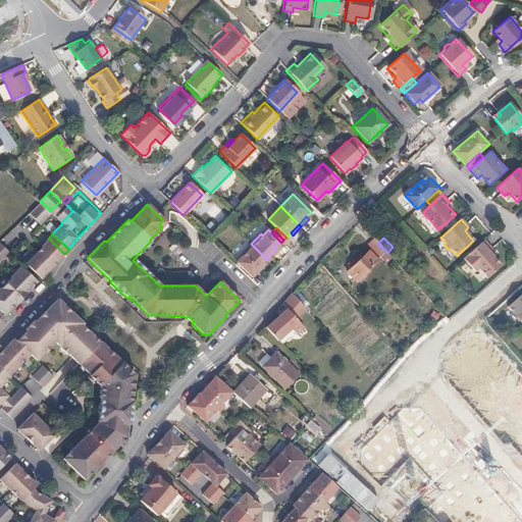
[(64,254),(49,239),(24,263),(41,278),(64,254)]
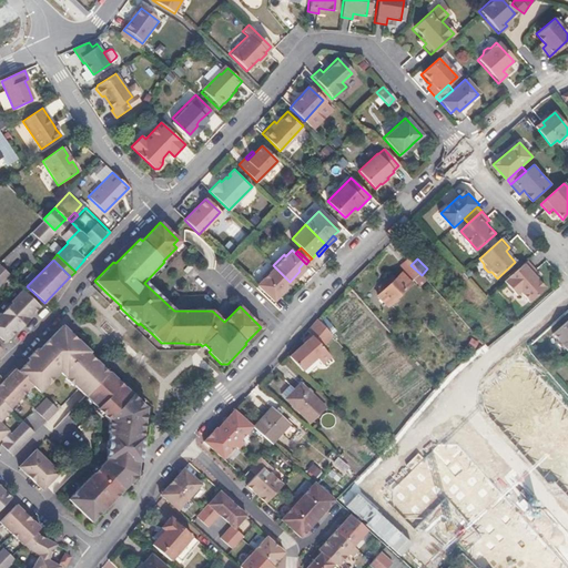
[(527,262),(505,283),(517,296),(520,293),(529,303),(545,288),(538,280),(533,274),(536,271),(527,262)]
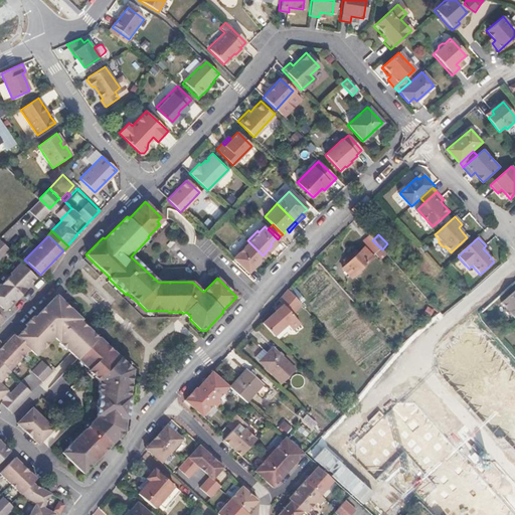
[(338,244),(333,240),(315,259),(319,264),(324,259),(338,244)]
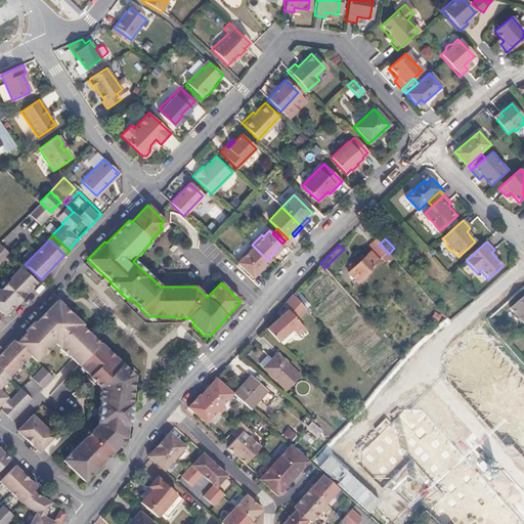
[(379,245),(375,249),(384,258),(389,254),(379,245)]
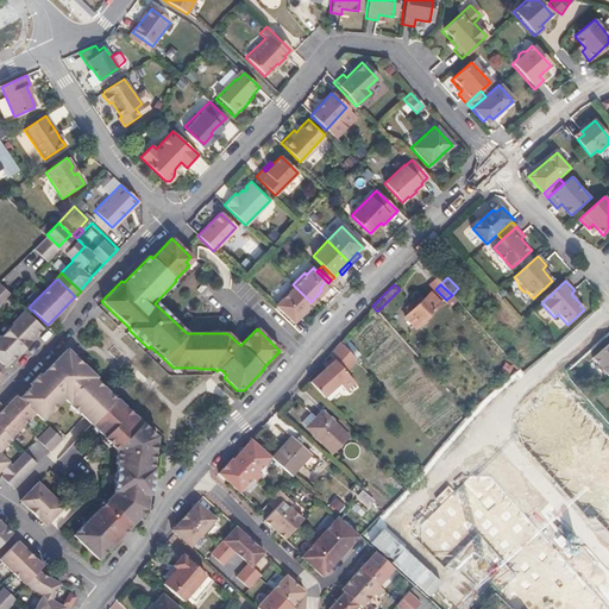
[(311,302),(295,287),(276,307),(289,319),(296,313),(297,315),(311,302)]
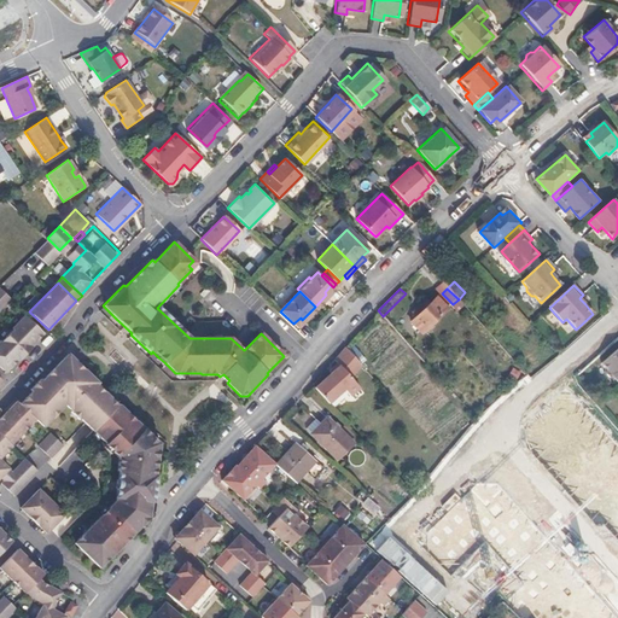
[(442,293),(437,298),(448,309),(453,304),(442,293)]
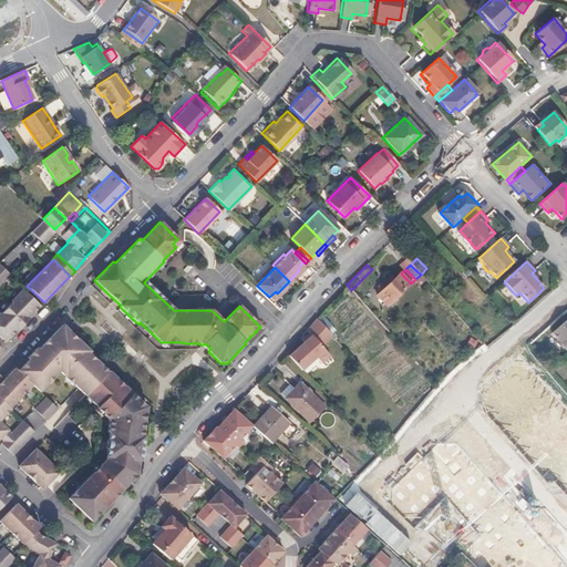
[(397,271),(384,284),(388,287),(378,296),(388,307),(411,284),(401,274),(400,275),(397,271)]
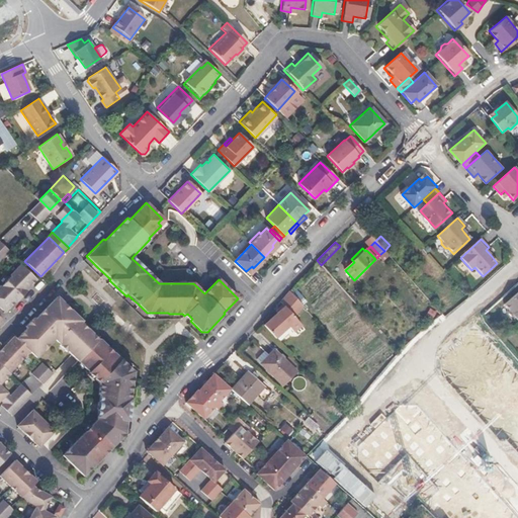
[(326,260),(321,265),(335,280),(339,276),(326,260)]
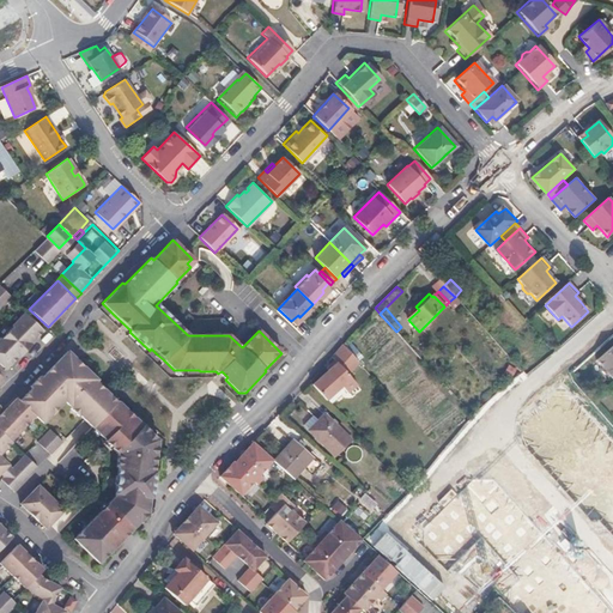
[(0,340),(0,368),(4,371),(17,358),(18,359),(32,344),(31,343),(42,331),(24,313),(13,323),(14,326),(0,340)]
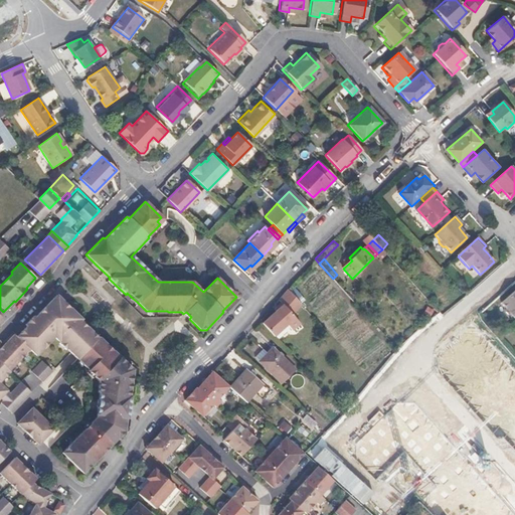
[(514,290),(502,302),(506,308),(507,312),(509,315),(513,316),(514,317),(514,290)]
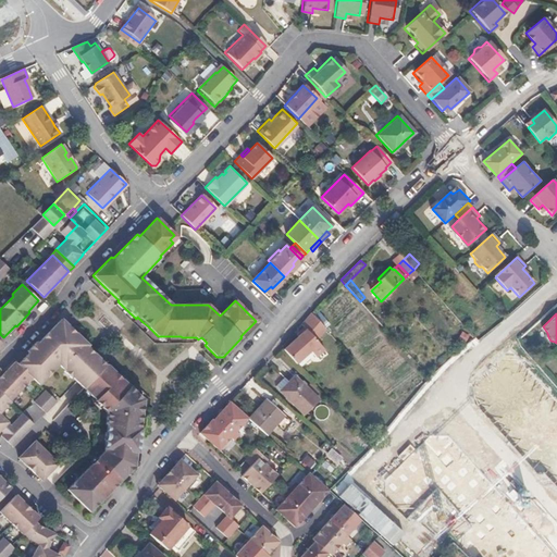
[(304,326),(307,331),(285,350),(297,364),(311,353),(317,359),(324,351),(317,343),(327,332),(313,317),(304,326)]
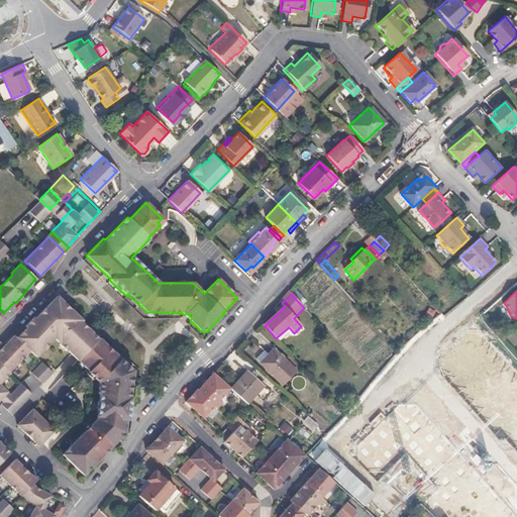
[(58,297),(55,299),(65,308),(67,306),(66,305),(58,297)]
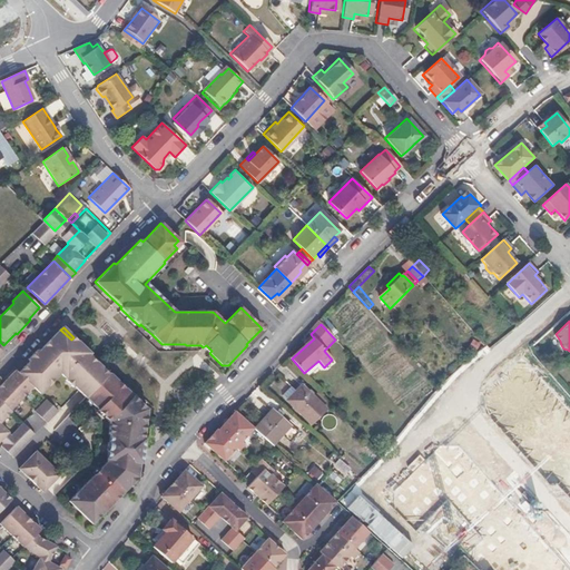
[(37,351),(29,359),(30,361),(18,373),(32,386),(41,395),(60,375),(67,381),(66,382),(74,390),(75,389),(86,400),(109,375),(88,355),(90,354),(81,345),(74,337),(71,340),(60,330),(39,352),(37,351)]
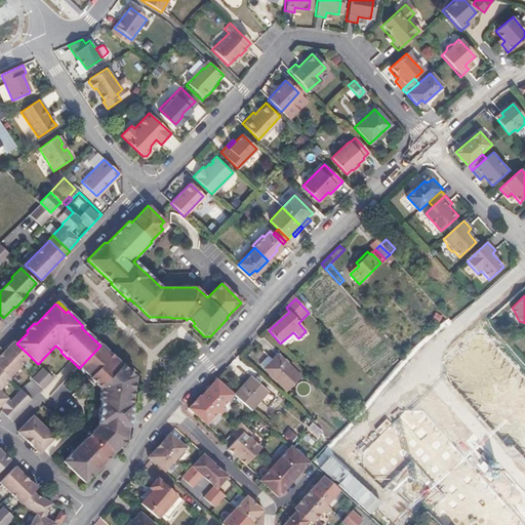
[(0,355),(0,404),(6,398),(0,391),(0,387),(8,378),(30,356),(16,344),(14,340),(0,355)]
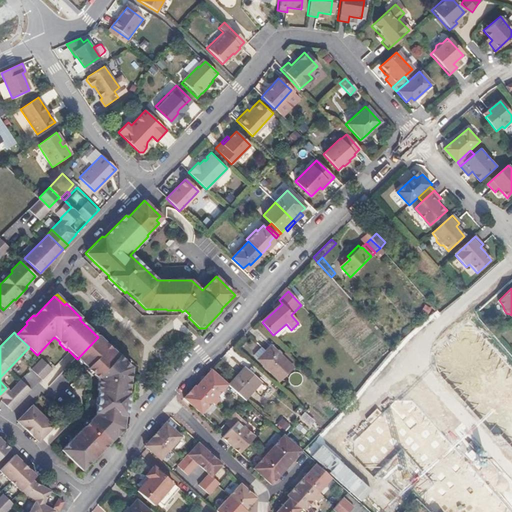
[(96,392),(98,392),(95,416),(60,451),(66,457),(68,455),(83,470),(115,438),(116,439),(123,431),(125,418),(126,418),(129,396),(128,396),(131,369),(98,337),(77,359),(87,369),(86,370),(98,381),(96,392)]
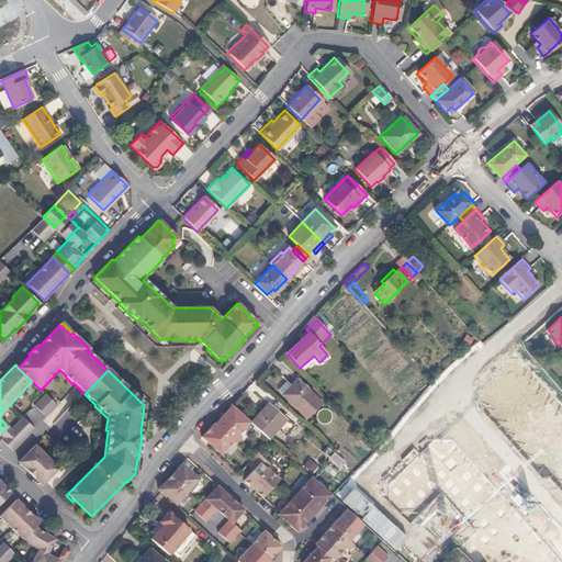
[(288,382),(279,390),(305,418),(321,404),(298,380),(291,385),(288,382)]
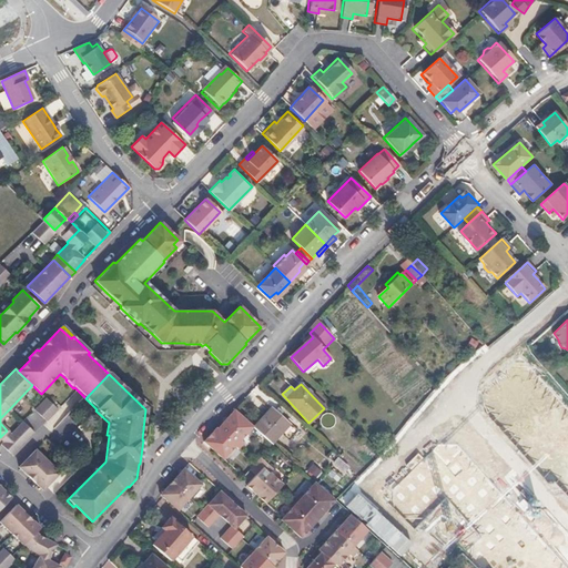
[(47,398),(36,409),(48,422),(59,409),(47,398)]
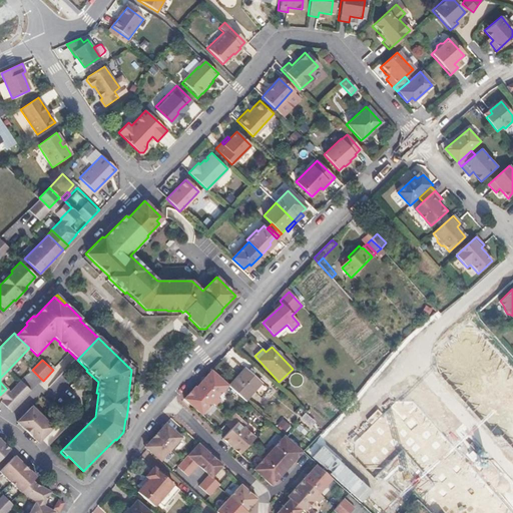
[(210,370),(198,384),(208,393),(203,397),(210,404),(210,405),(214,408),(220,402),(216,399),(228,386),(211,370),(210,370)]
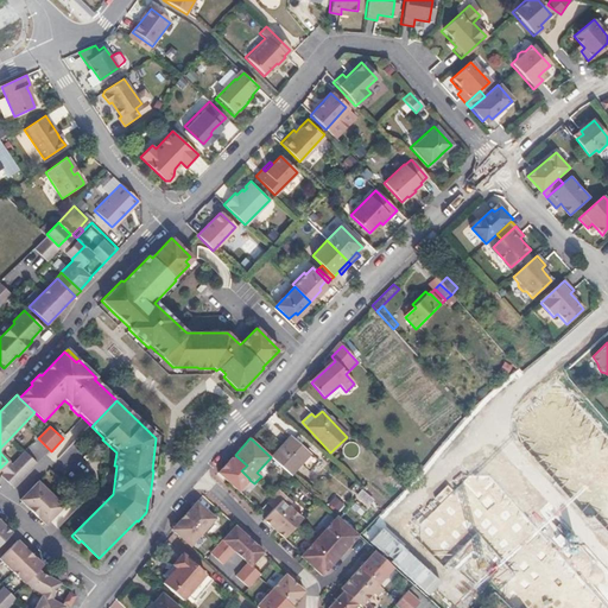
[(311,456),(293,438),(273,460),(292,477),(311,456)]
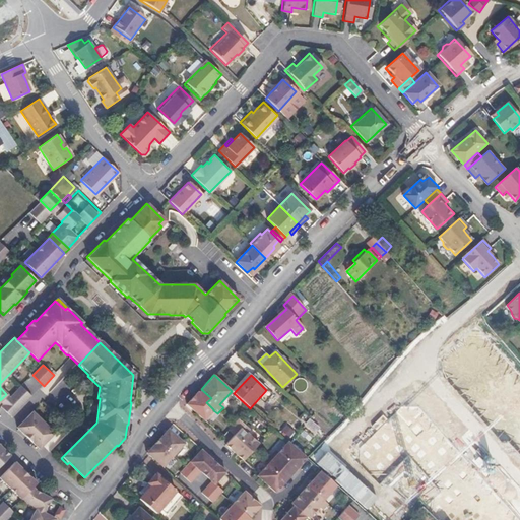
[(19,386),(9,396),(1,404),(0,404),(0,407),(9,417),(29,396),(19,386)]
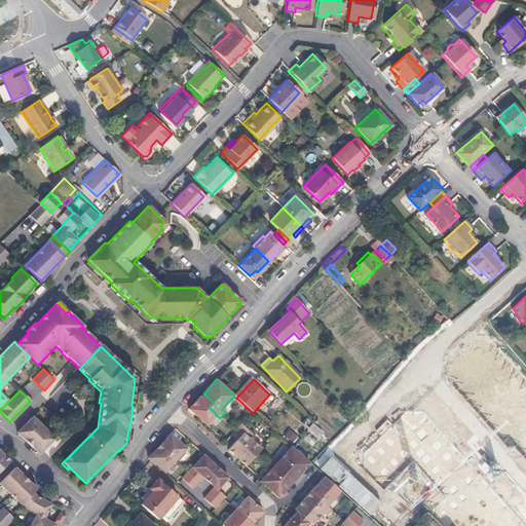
[(203,393),(198,398),(209,407),(214,403),(203,393)]
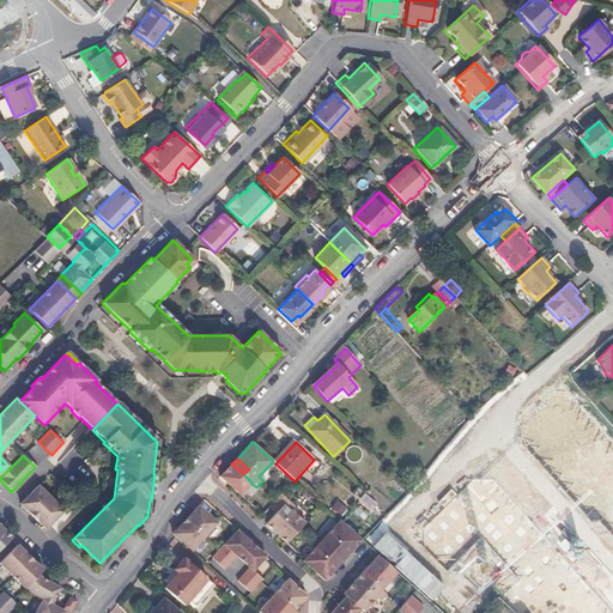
[(231,463),(218,478),(240,497),(252,484),(252,483),(243,474),(231,463)]
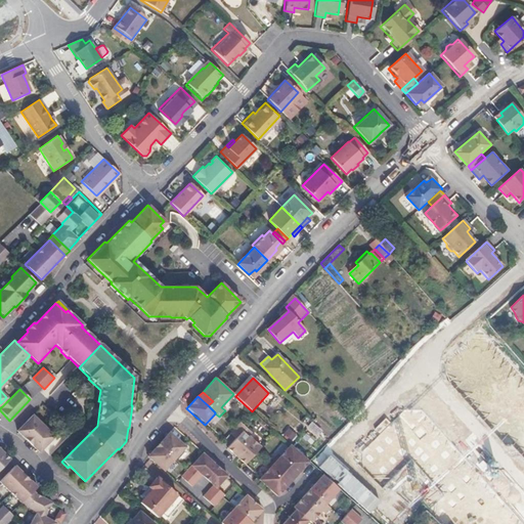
[(9,399),(6,397),(0,403),(0,406),(1,407),(9,399)]
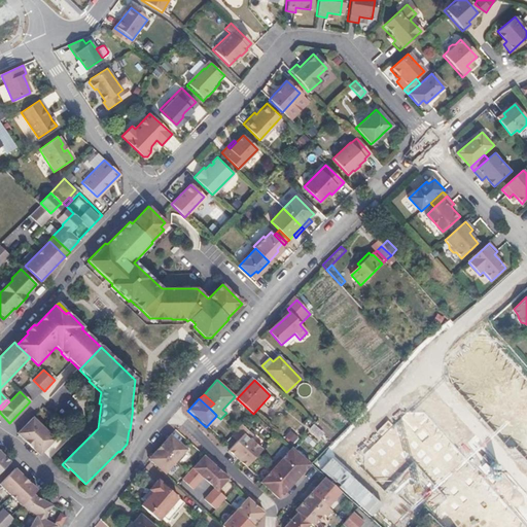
[(33,417),(28,422),(49,445),(56,440),(33,417)]
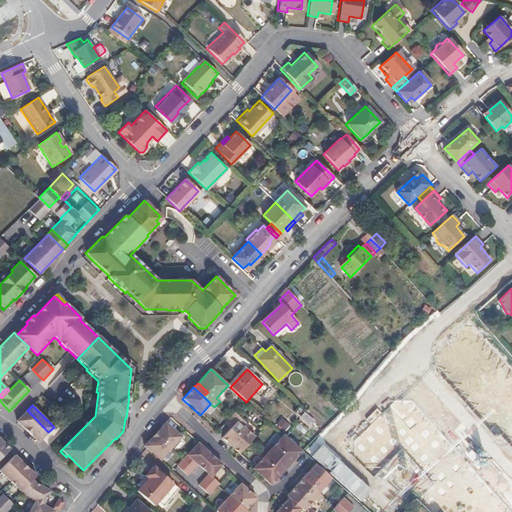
[(340,410),(335,405),(328,413),(333,418),(340,410)]
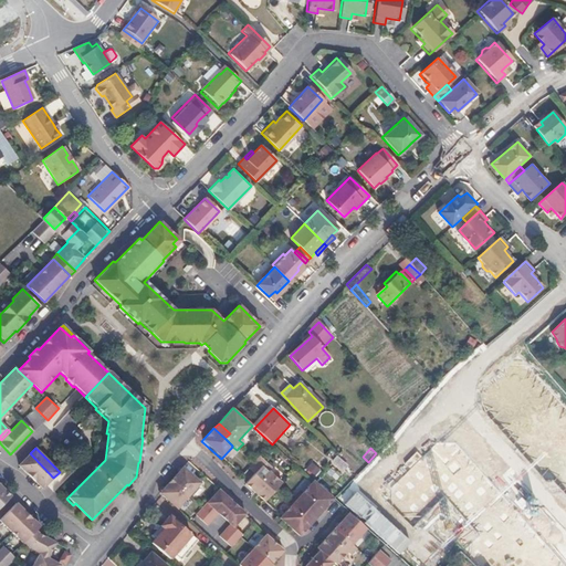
[(30,453),(19,464),(43,489),(53,478),(30,453)]
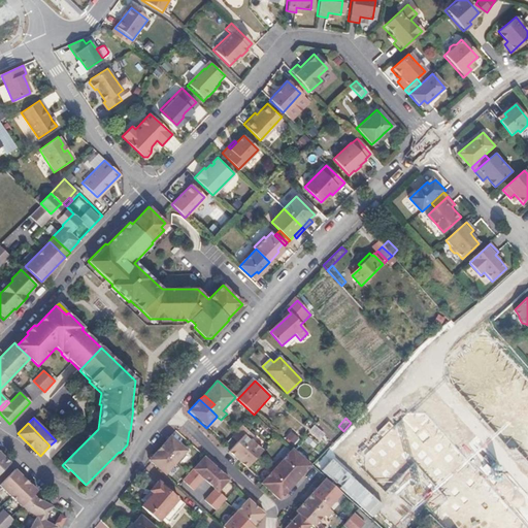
[(240,427),(235,433),(230,438),(236,443),(245,432),(240,427)]
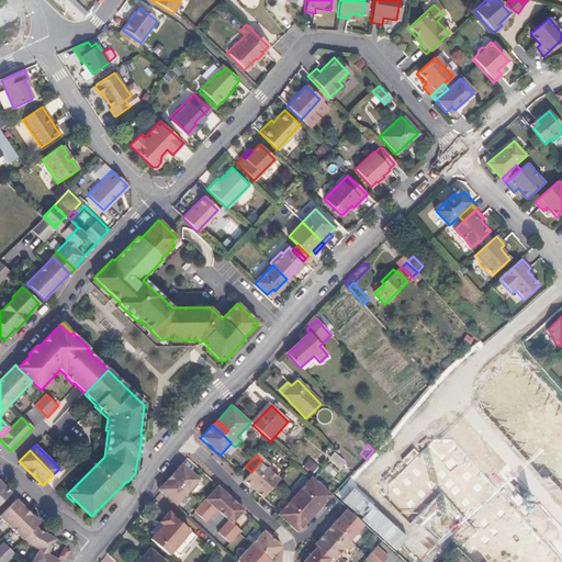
[(261,460),(251,472),(257,476),(248,487),(261,498),(277,482),(280,479),(266,467),(268,464),(261,460)]
